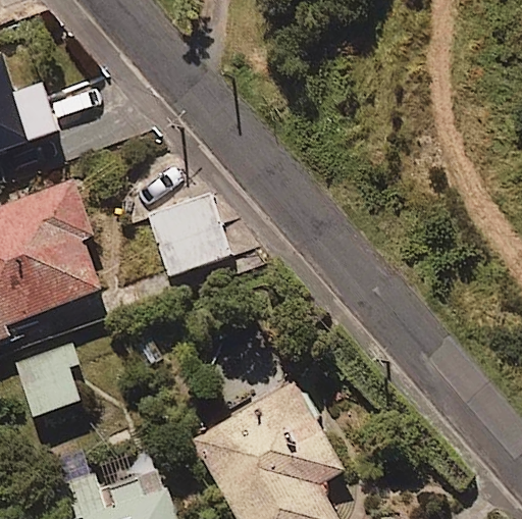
[(0,55),(0,149),(58,130),(42,82),(14,91),(2,55),(0,55)]
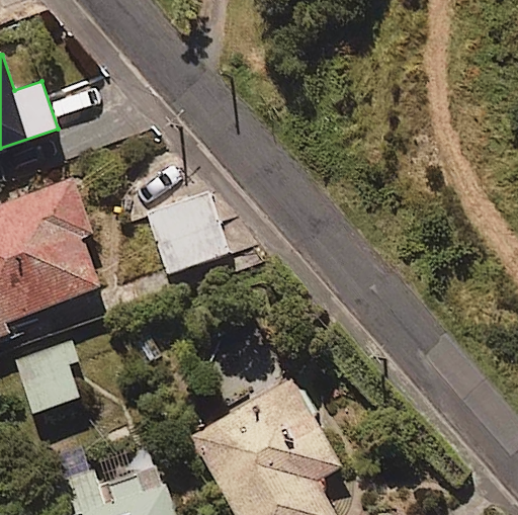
[(93,231),(72,178),(0,206),(0,338),(14,333),(10,322),(100,285),(81,236),(93,231)]
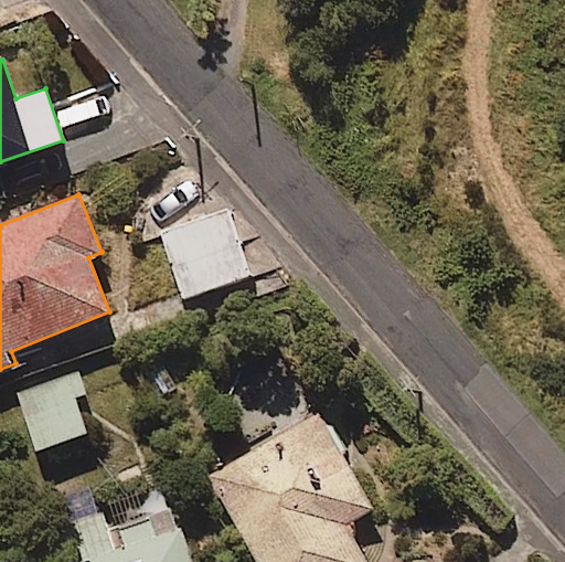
[(249,276),(226,210),(160,234),(183,299),(249,276)]
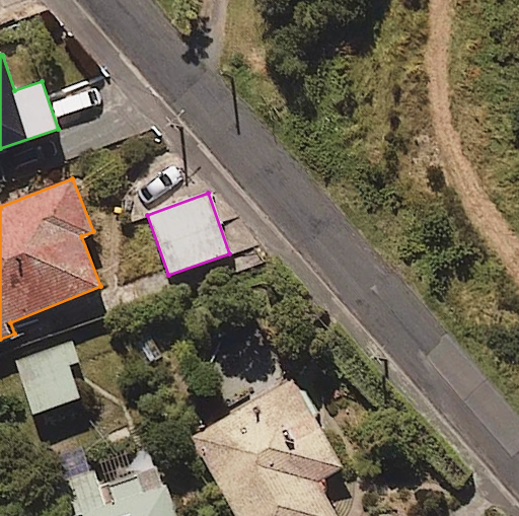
[(32,414),(80,397),(69,365),(78,362),(72,343),(15,362),(32,414)]
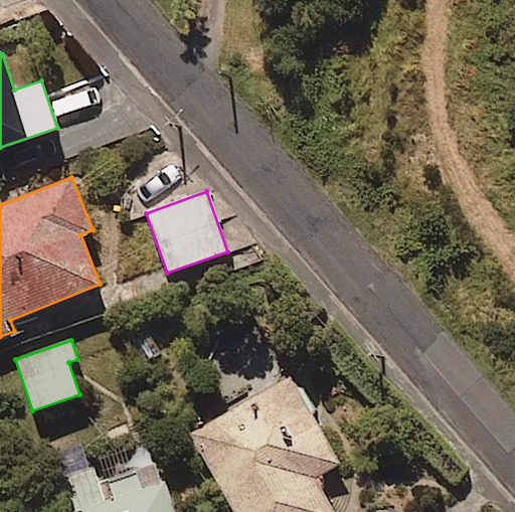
[(340,463),(293,378),(190,434),(232,511),(334,511),(316,476),(340,463)]
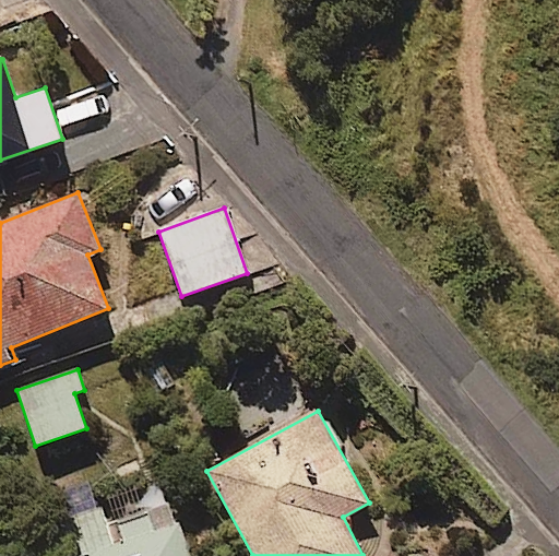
[(189,555),(175,511),(110,533),(103,510),(60,524),(70,555),(189,555)]
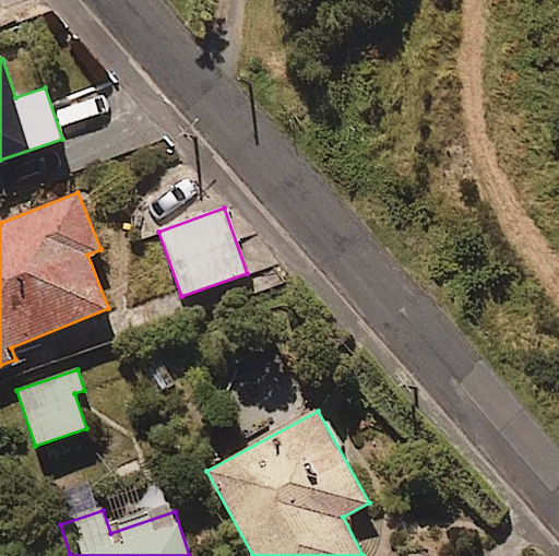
All buildings are outlined.
